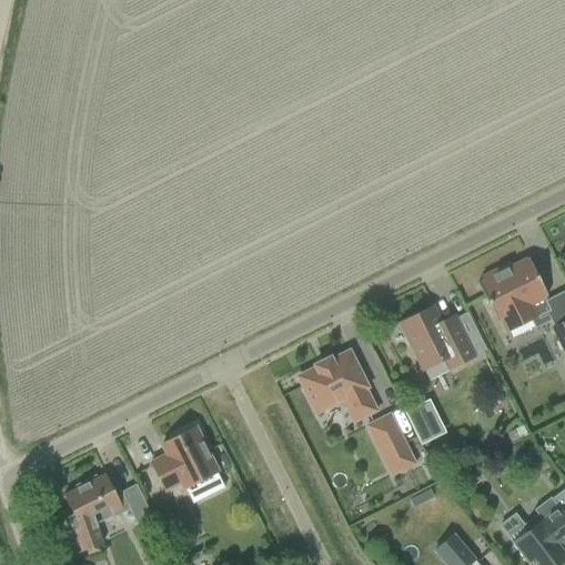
[(546,295),(550,293),(531,255),(480,282),(498,319),(503,318),(508,329),(537,314),(537,316),(553,309),(546,295)]
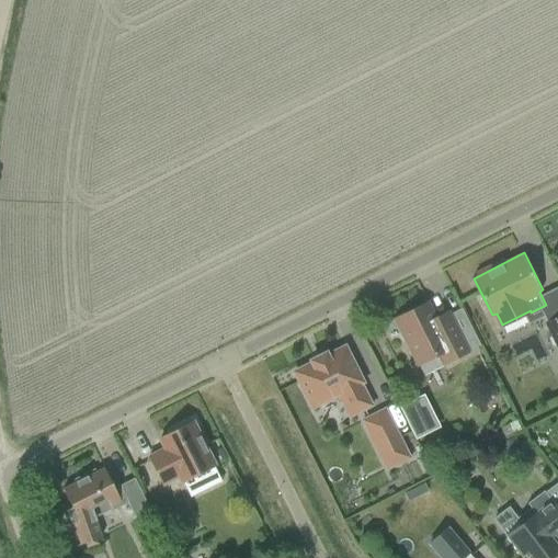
[(471,350),(451,310),(437,317),(430,300),(386,322),(387,322),(397,318),(420,363),(441,353),(445,363),(471,350)]
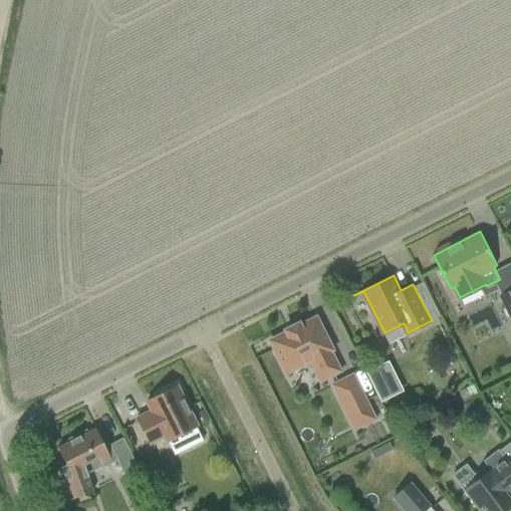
[(510,289),(501,294),(510,313),(510,289)]
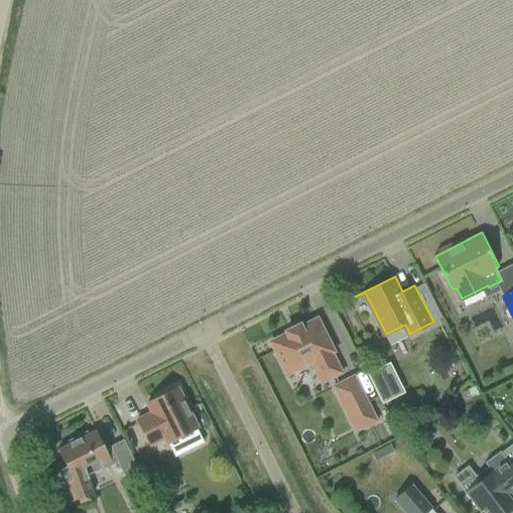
[(317,372),(325,369),(330,379),(344,371),(334,351),(336,350),(318,316),(302,325),(301,323),(287,330),(288,332),(272,340),(288,373),(312,361),(317,372)]
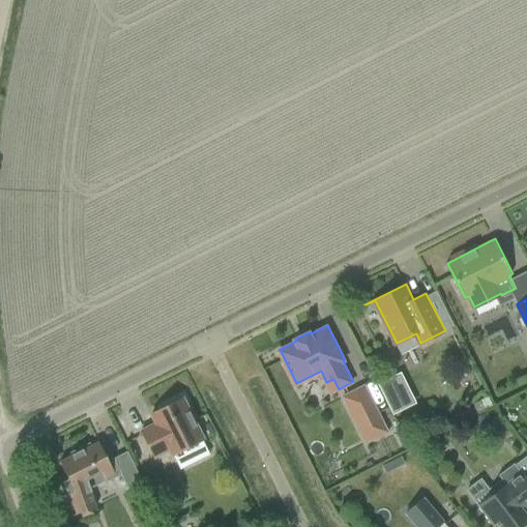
[(416,401),(401,371),(379,382),(393,412),(416,401)]
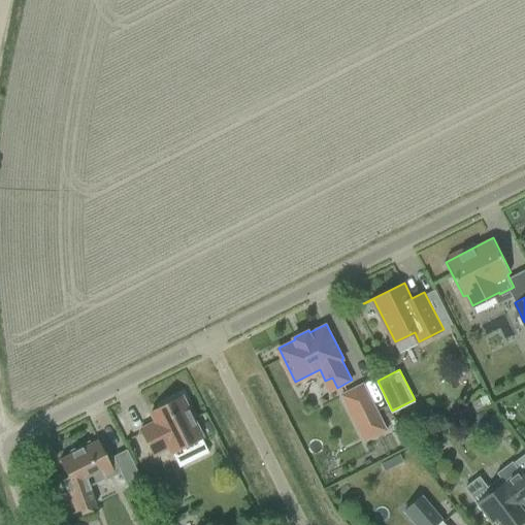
[(153,411),(157,420),(142,427),(156,454),(170,447),(173,452),(204,436),(184,395),(153,411)]
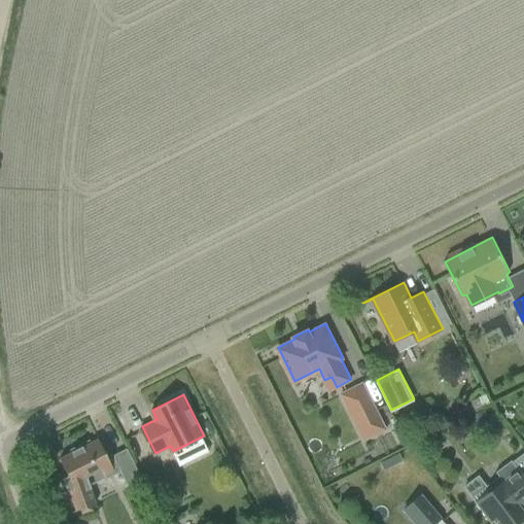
[(387,428),(374,403),(352,413),(365,439),(387,428)]
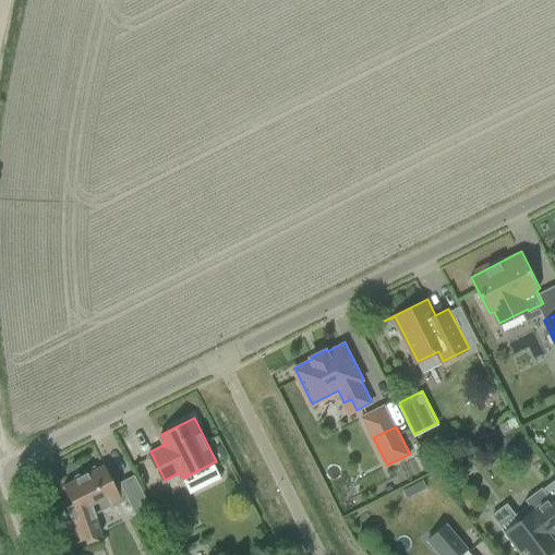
[(513,433),(499,439),(506,450),(518,444),(513,433)]
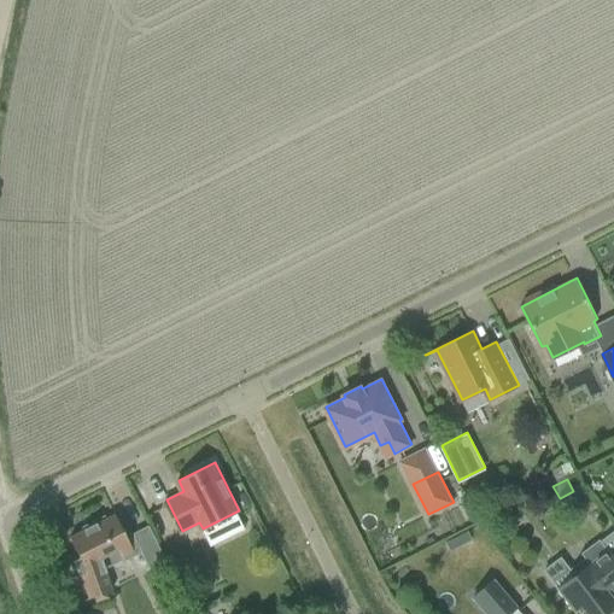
[(113,589),(101,555),(120,547),(127,560),(145,551),(134,530),(132,530),(133,531),(127,534),(117,513),(107,518),(106,515),(85,526),(86,528),(71,536),(82,556),(75,560),(75,561),(76,560),(81,573),(82,573),(91,597),(113,589)]
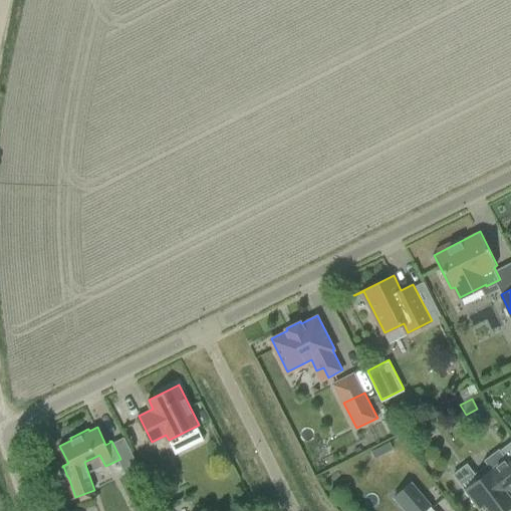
[(390,441),(382,445),(387,452),(394,449),(390,441)]
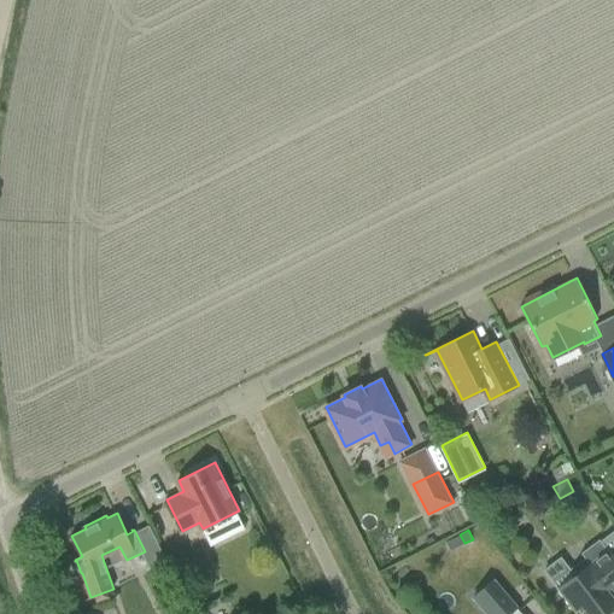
[(577,609),(580,607),(585,613),(603,613),(613,606),(613,597),(609,592),(613,589),(613,555),(601,538),(583,551),(588,557),(569,571),(574,577),(560,586),(577,609)]
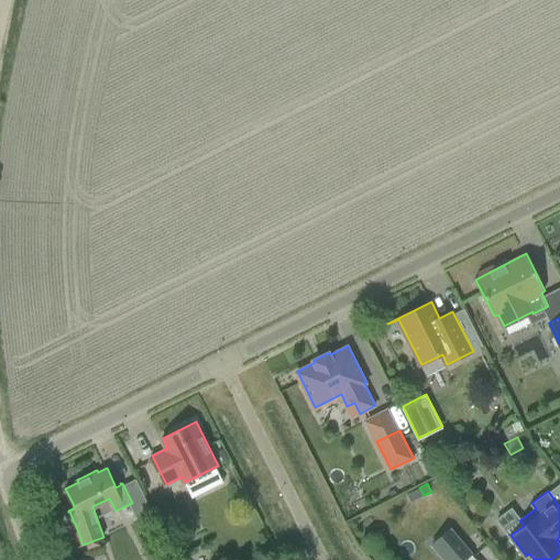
[(478,559),(450,528),(432,544),(447,559),(478,559)]
